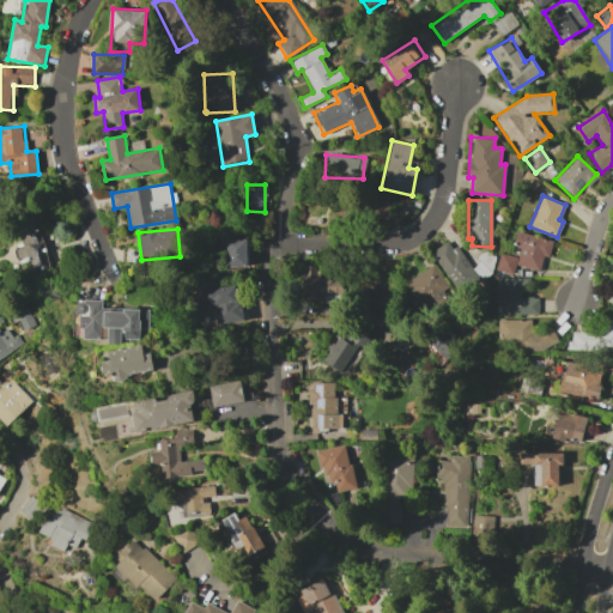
[(16,248),(18,260),(28,259),(30,272),(48,269),(42,230),(20,234),(23,247),(16,248)]
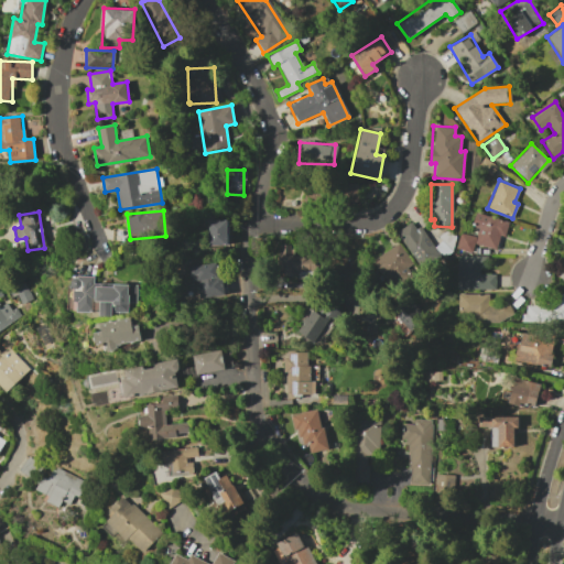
[(508,221),(475,213),(470,226),(478,228),(475,237),(459,232),(455,248),(470,252),(474,243),(496,250),(499,237),(503,238),(508,221)]
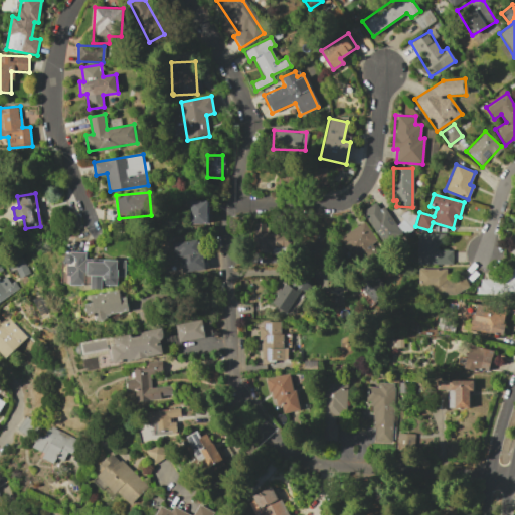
[(361,211),(384,246),(401,235),(378,200),(361,211)]
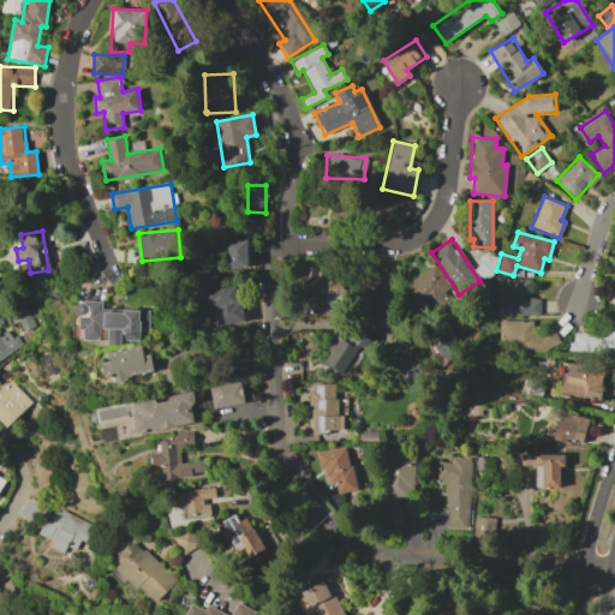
[(248,240),(227,240),(226,267),(248,268),(248,240)]
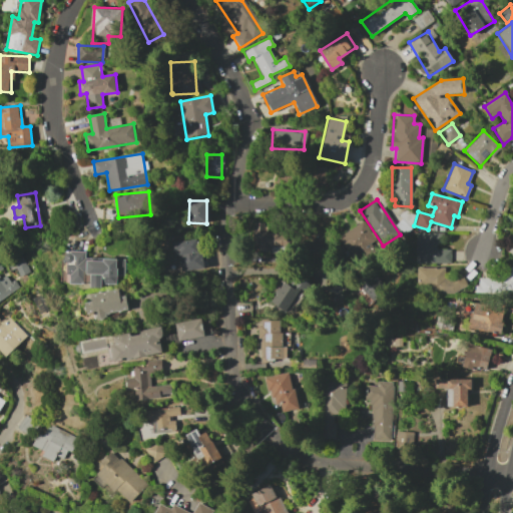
[(370,243),(375,239),(362,220),(338,236),(355,263),(374,249),(370,243)]
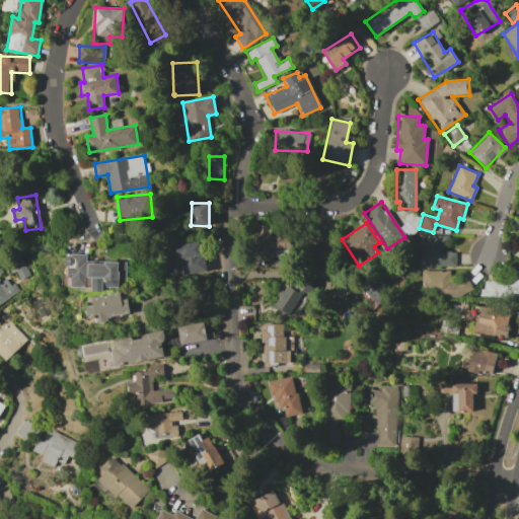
[(254,254),(290,255),(290,235),(268,235),(269,226),(255,226),(254,254)]
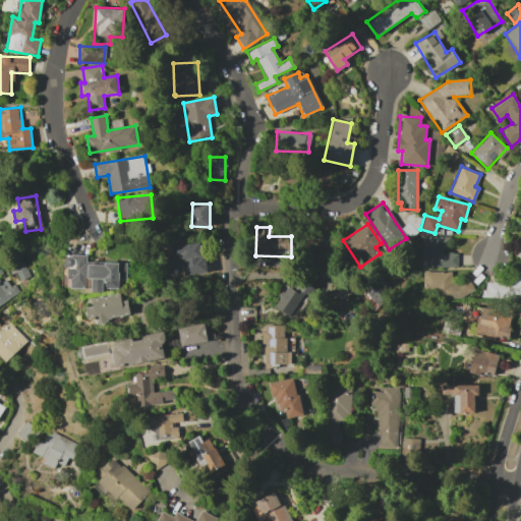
[(457,253),(447,253),(447,237),(421,237),(422,268),(457,267),(457,253)]
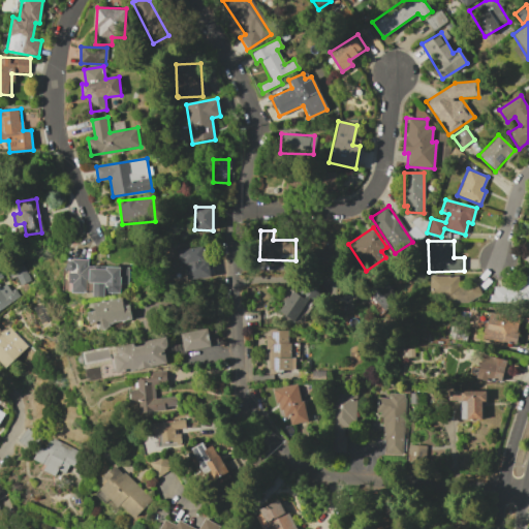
[(130,267),(90,268),(89,259),(69,259),(69,292),(94,291),(94,297),(105,297),(105,292),(121,292),(121,284),(130,284),(130,267)]
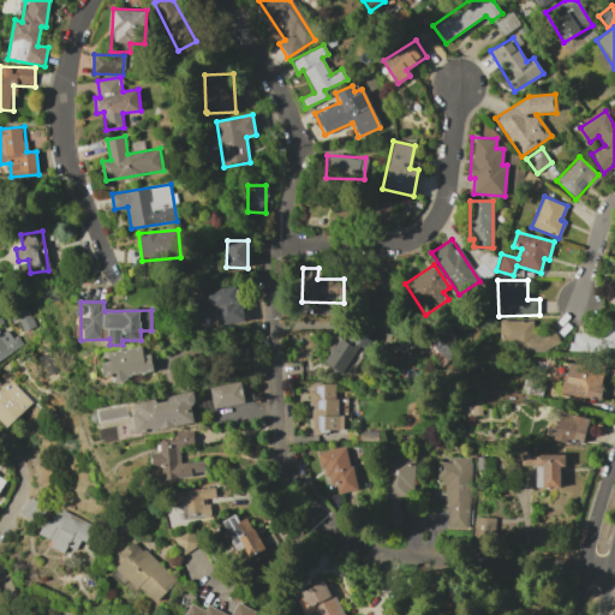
[(0,359),(21,345),(7,328),(0,333),(0,322),(3,322),(0,318),(0,359)]
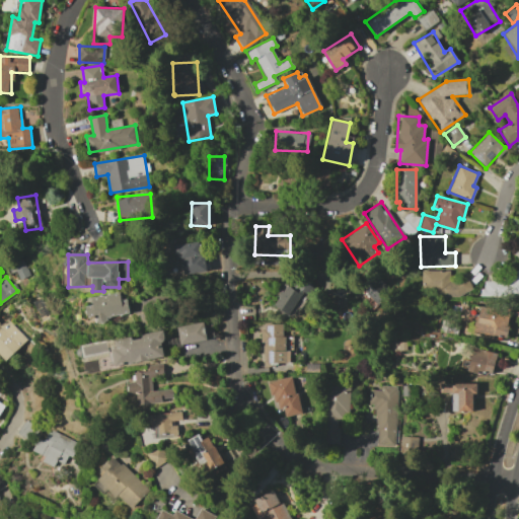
[(482,296),(518,297),(518,270),(511,270),(511,281),(482,281),(482,296)]
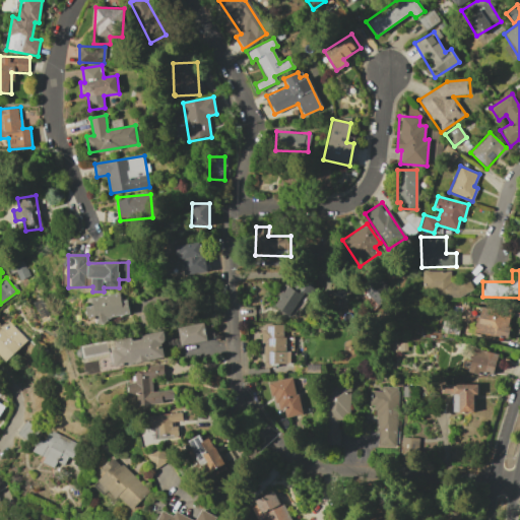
[(450,271),(423,271),(423,296),(470,296),(470,282),(450,282),(450,271)]
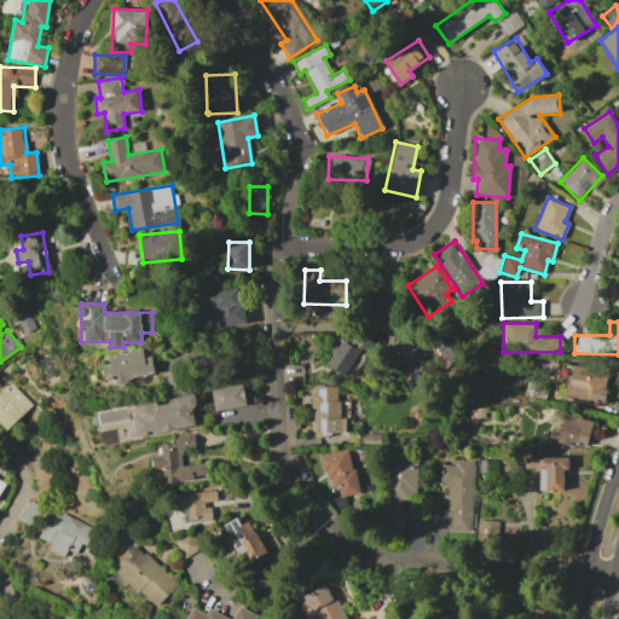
[(450,364),(467,348),(445,325),(428,341),(450,364)]
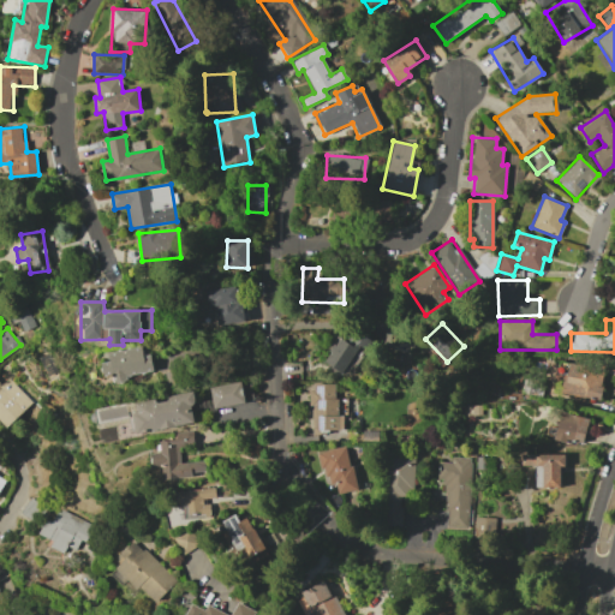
[(348,377),(369,341),(352,332),(346,342),(336,336),(322,362),(348,377)]
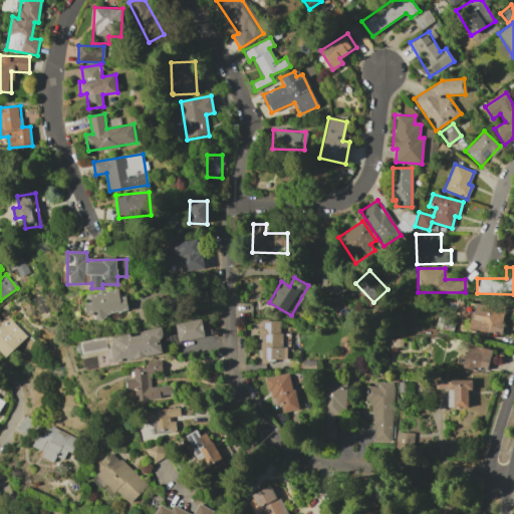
[(84,296),(88,314),(94,313),(95,318),(129,311),(125,295),(120,296),(118,289),(84,296)]
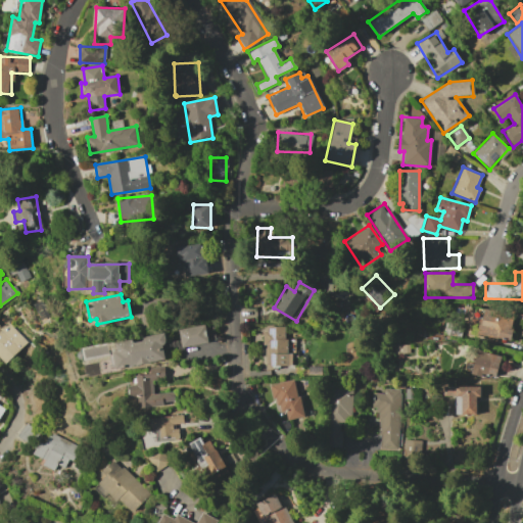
[(514,315),(475,306),(473,318),(479,319),(476,333),(509,340),(514,315)]
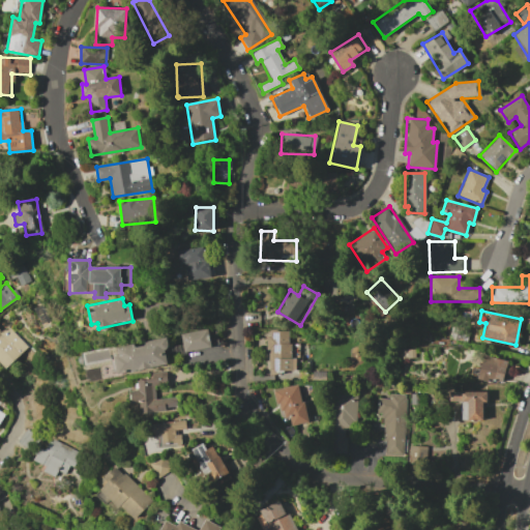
[(0,363),(4,369),(27,347),(6,325),(0,331),(0,363)]
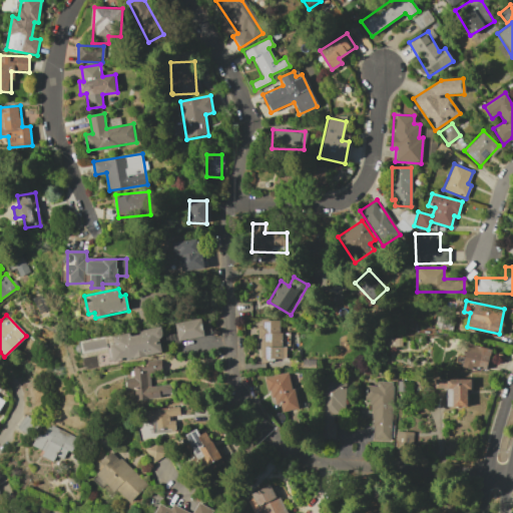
[(202,337),(201,320),(174,322),(176,340),(202,337)]
